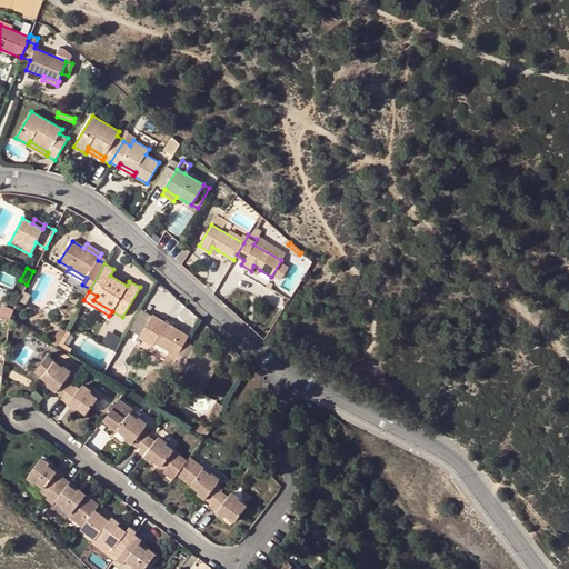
[(150,319),(140,312),(130,329),(141,336),(150,319)]
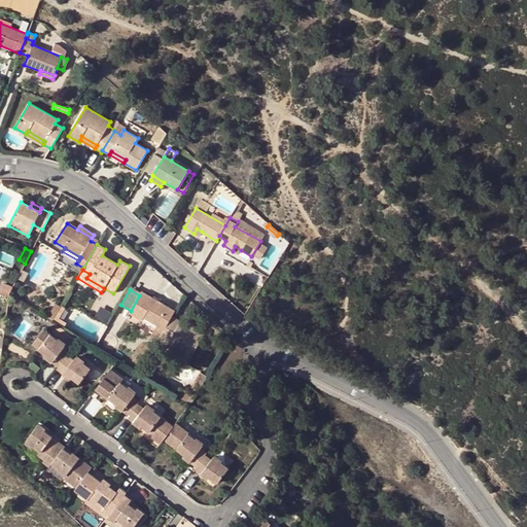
[(172,316),(175,311),(141,292),(139,295),(131,311),(129,313),(142,320),(144,318),(156,325),(150,338),(157,342),(163,332),(172,316)]
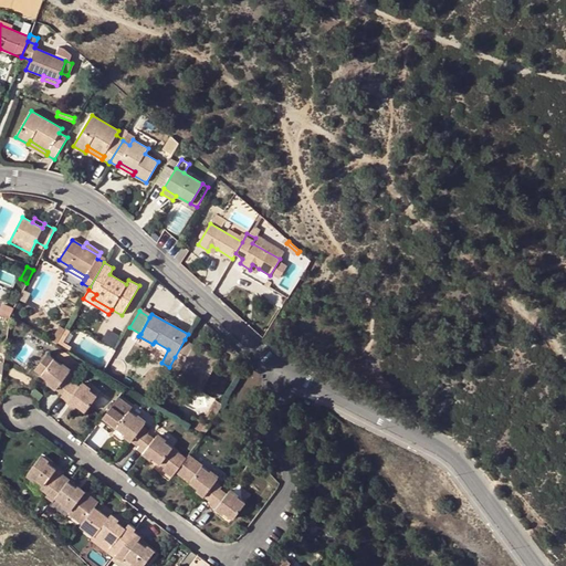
[(62,335),(56,332),(53,338),(52,337),(50,341),(56,345),(62,335)]
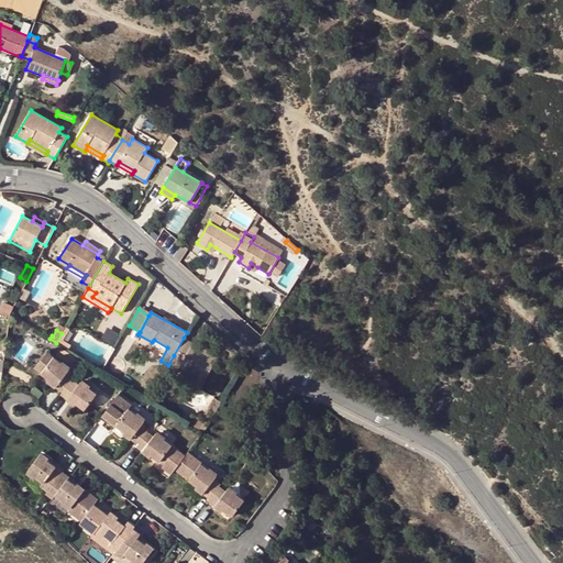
[(66,337),(62,333),(56,343),(68,350),(70,345),(63,341),(66,337)]
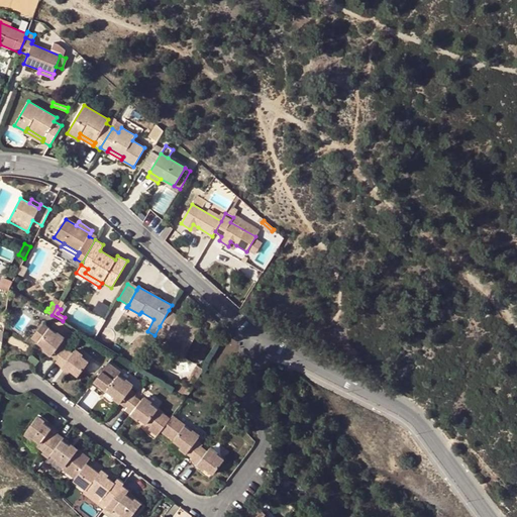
[(178,315),(169,310),(160,326),(173,333),(169,340),(167,343),(182,352),(186,345),(188,341),(191,343),(200,328),(178,315)]
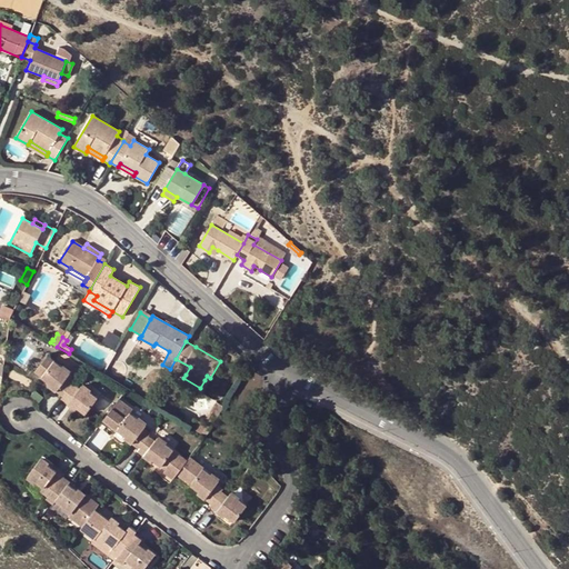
[(53,360),(47,355),(33,372),(41,378),(53,360)]
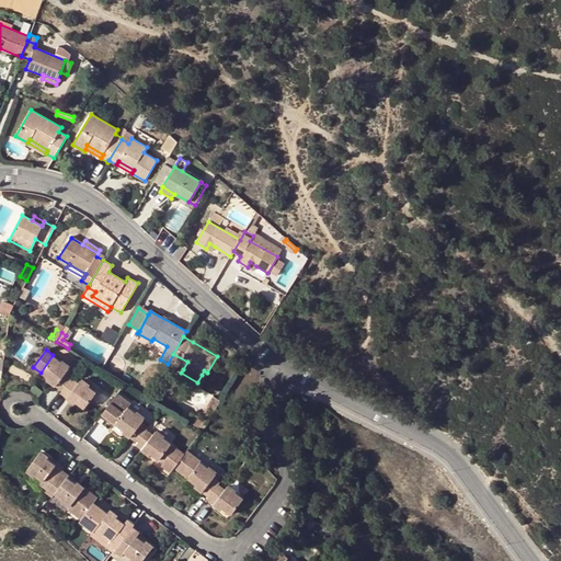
[(173,354),(168,364),(165,366),(176,371),(179,366),(183,369),(187,362),(173,354)]
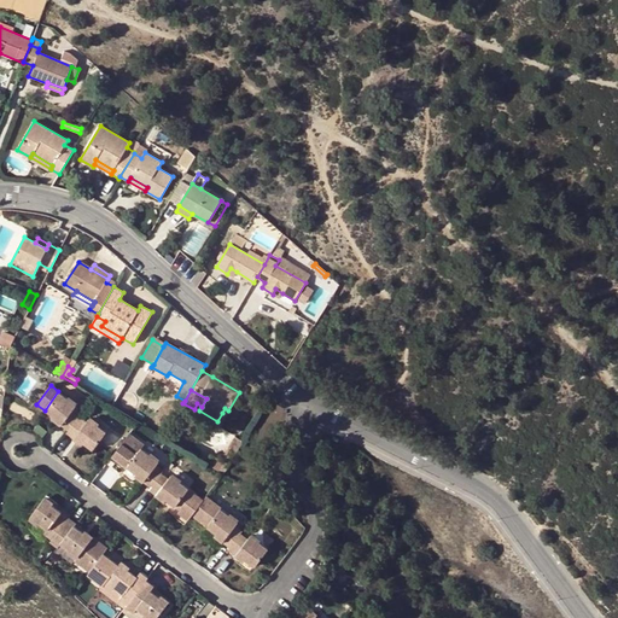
[(59,426),(68,432),(80,417),(82,414),(74,408),(76,404),(58,391),(45,410),(62,423),(59,426)]
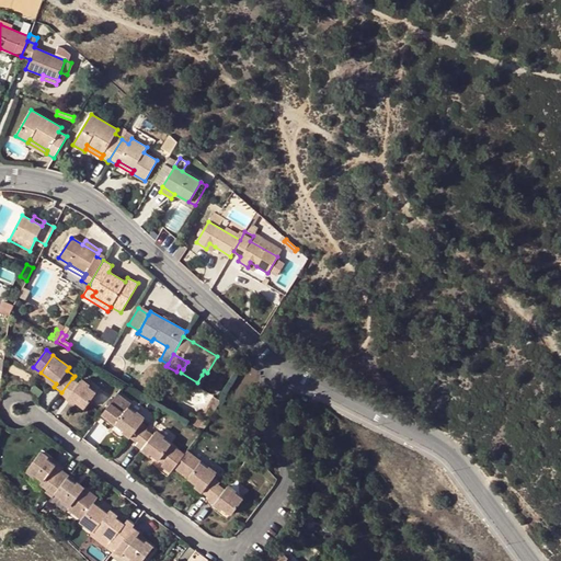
[(72,378),(61,392),(59,396),(67,400),(68,398),(73,401),(75,401),(84,409),(98,391),(93,390),(80,380),(78,384),(72,378)]
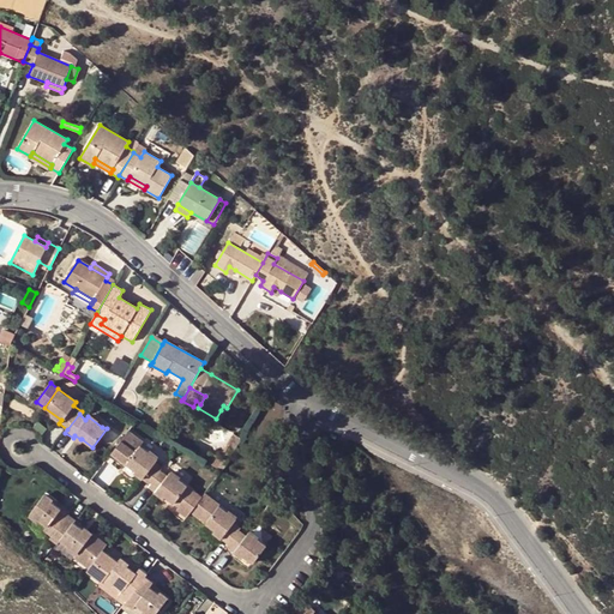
[(126,464),(127,462),(139,445),(143,440),(130,429),(122,439),(112,453),(126,464)]
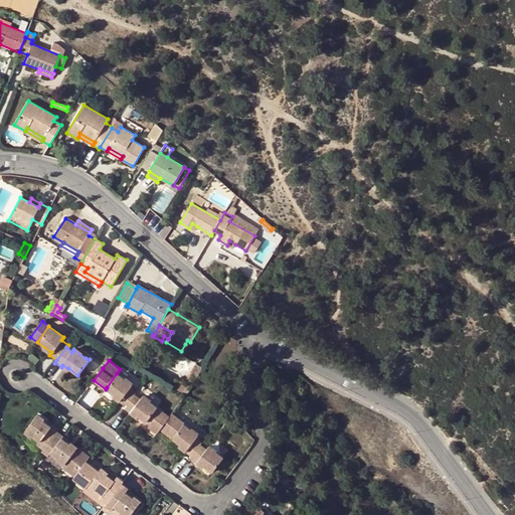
[(203,367),(196,363),(184,382),(192,387),(203,367)]
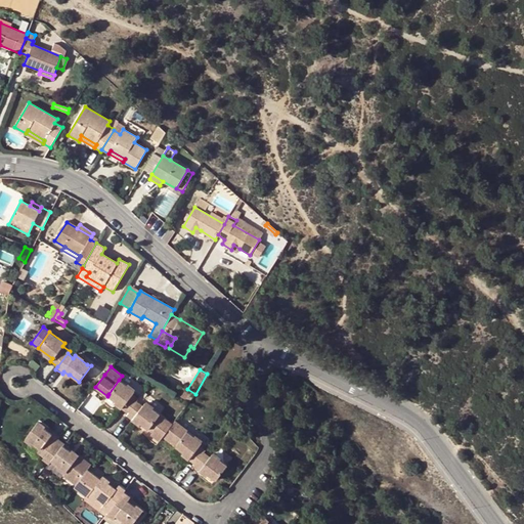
[(121,408),(128,413),(137,401),(139,398),(133,394),(135,390),(119,380),(108,394),(124,405),(121,408)]
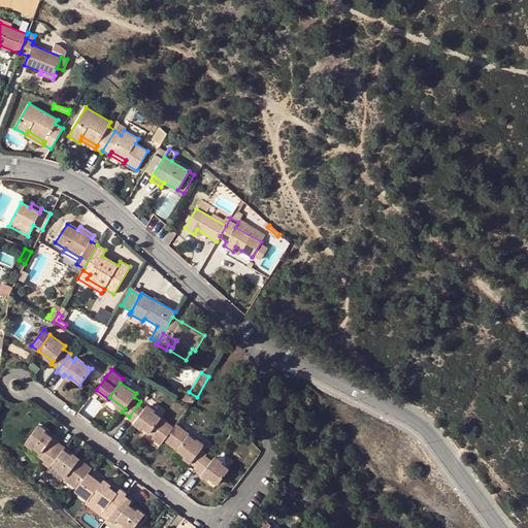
[(138,404),(129,417),(127,420),(132,424),(134,422),(150,432),(161,417),(146,405),(144,408),(138,404)]
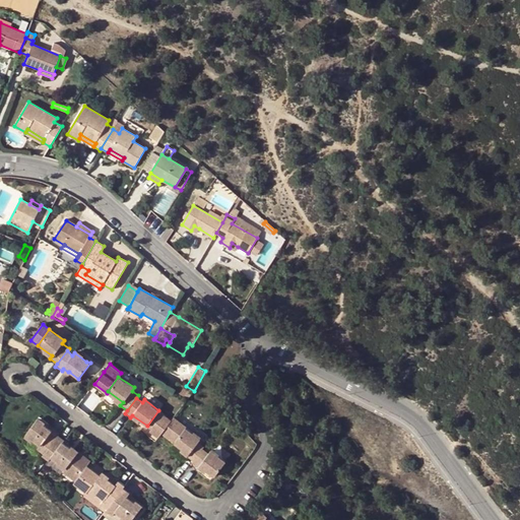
[(170,419),(158,410),(147,426),(151,430),(154,426),(160,431),(170,419)]
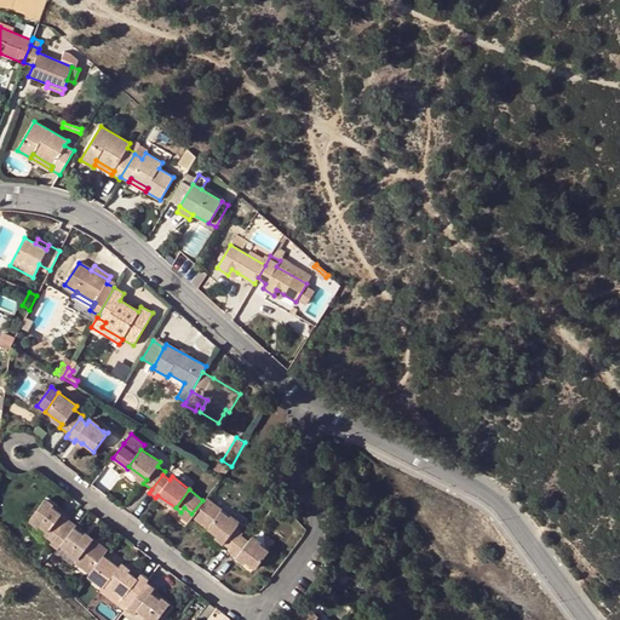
[(44,535),(51,540),(67,518),(69,516),(62,510),(59,512),(42,499),(28,520),(46,533),(44,535)]
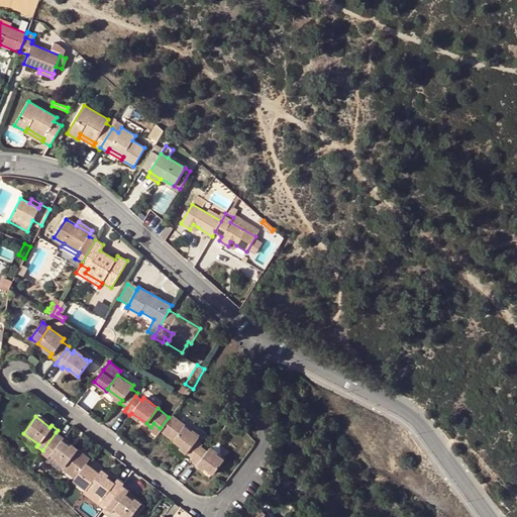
[(160,428),(153,423),(150,427),(148,429),(156,434),(160,428)]
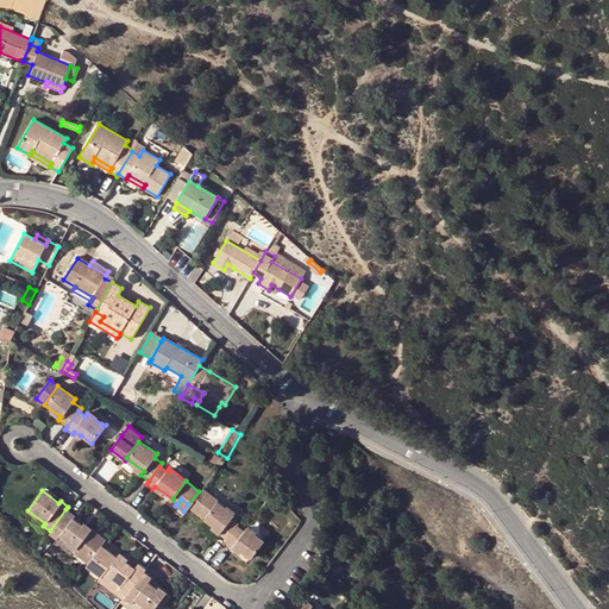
[(213,533),(223,539),(233,525),(237,521),(230,516),(232,514),(213,498),(200,518),(217,529),(213,533)]
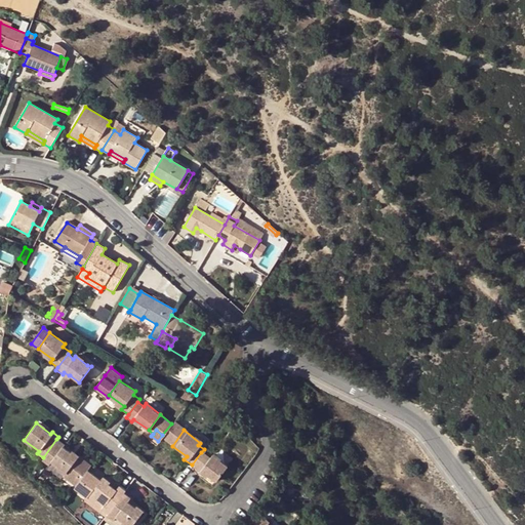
[(56,439),(43,457),(41,460),(48,466),(50,462),(63,473),(76,457),(70,452),(63,447),(65,445),(56,439)]
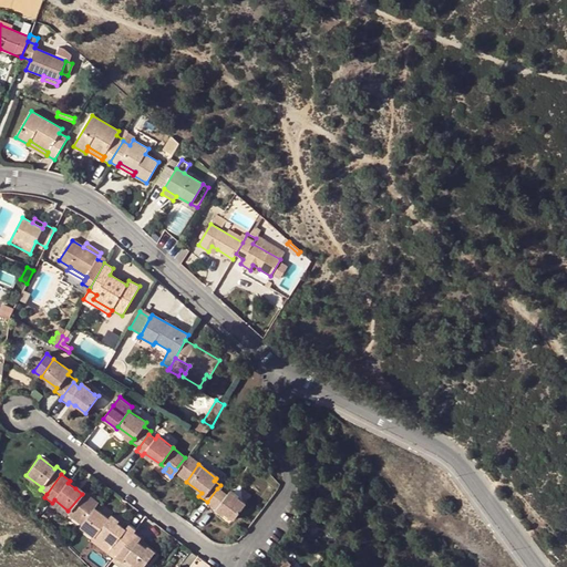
[(82,494),(68,511),(65,515),(80,526),(93,507),(96,503),(78,487),(75,488),(82,494)]
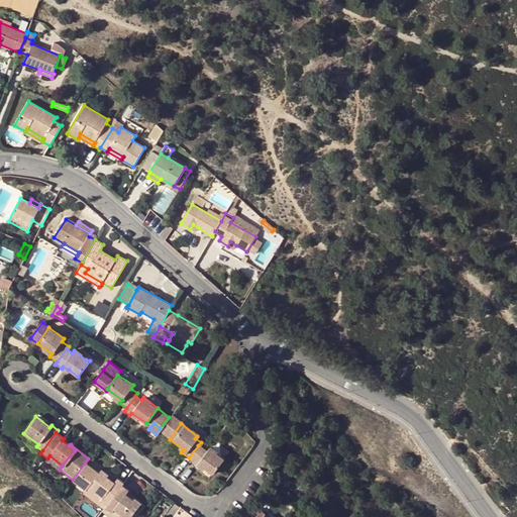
[(206,451),(198,445),(189,457),(187,461),(195,467),(196,463),(210,475),(222,459),(208,448),(206,451)]
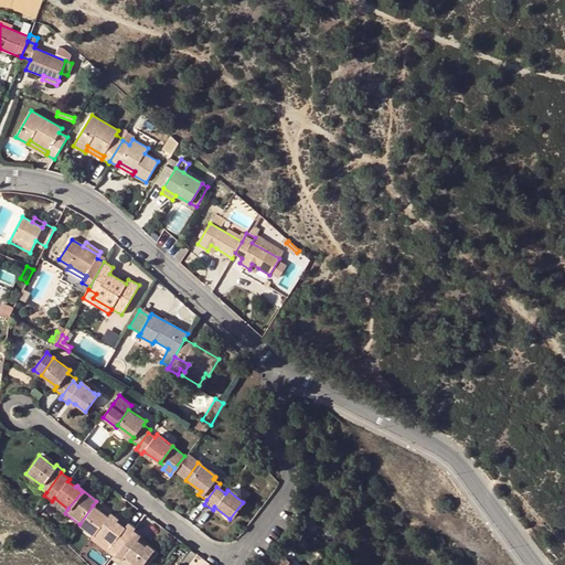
[(104,515),(93,505),(80,524),(89,533),(92,529),(104,515)]
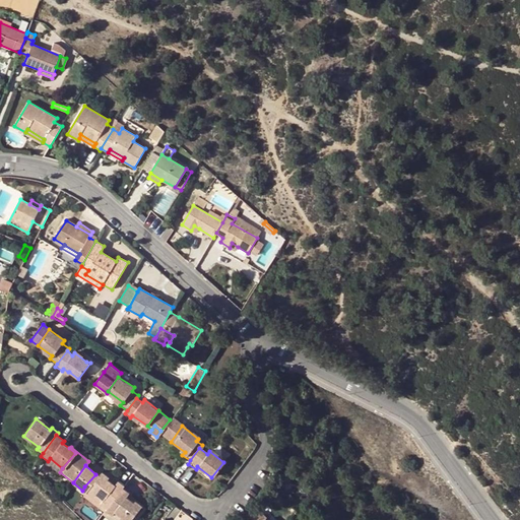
[(95,474),(84,486),(100,499),(98,501),(106,507),(118,490),(120,488),(113,481),(110,484),(103,478),(105,476),(99,471),(95,474)]
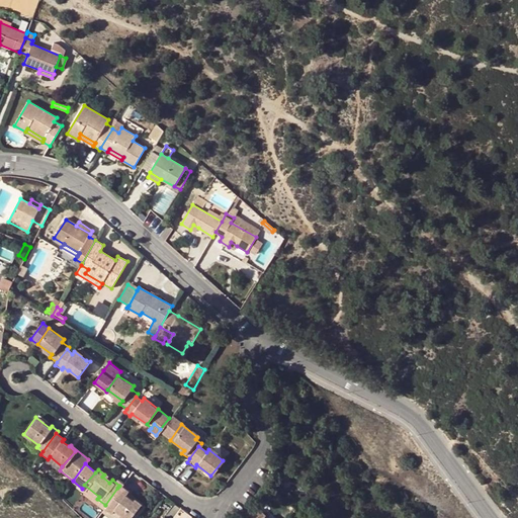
[(80,491),(102,509),(103,507),(105,505),(97,499),(99,497),(84,485),(82,489),(80,491)]
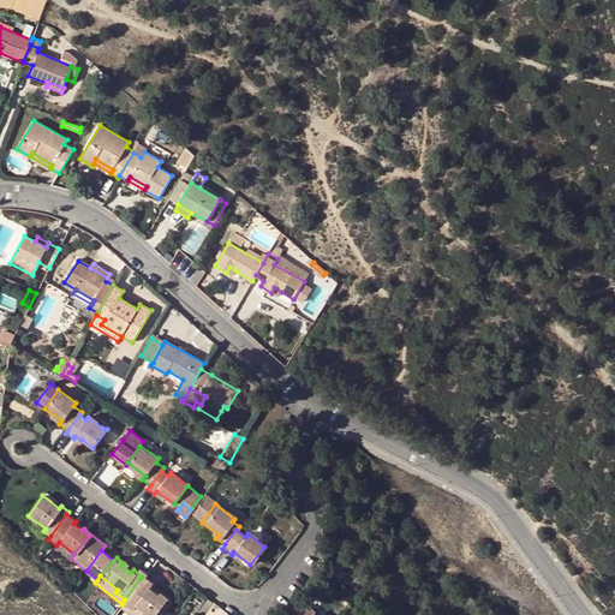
[(139,579),(125,599),(123,602),(130,607),(132,604),(143,614),(150,614),(161,602),(147,590),(148,586),(139,579)]
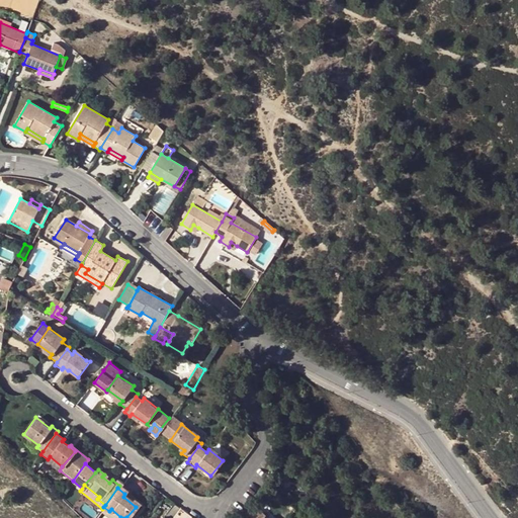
[(108,517),(116,517),(109,511),(103,507),(102,509),(100,512),(108,517)]
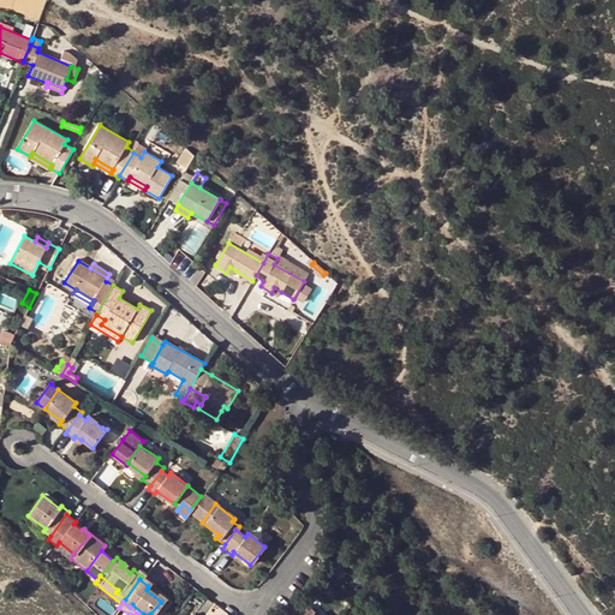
[(287,608),(281,614),(309,614),(308,613),(310,610),(303,603),(293,613),(287,608)]
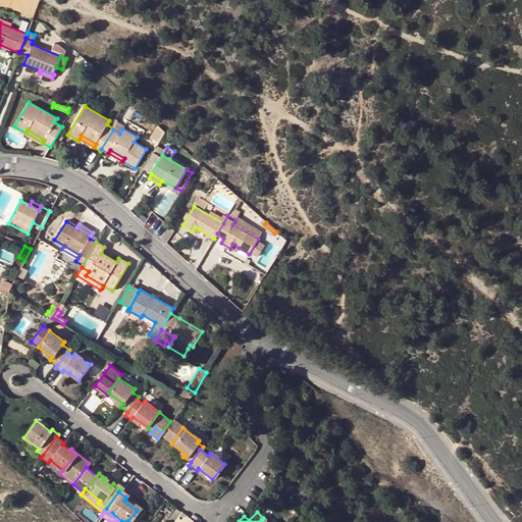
[(110,515),(117,521),(121,521),(112,513),(110,515)]
